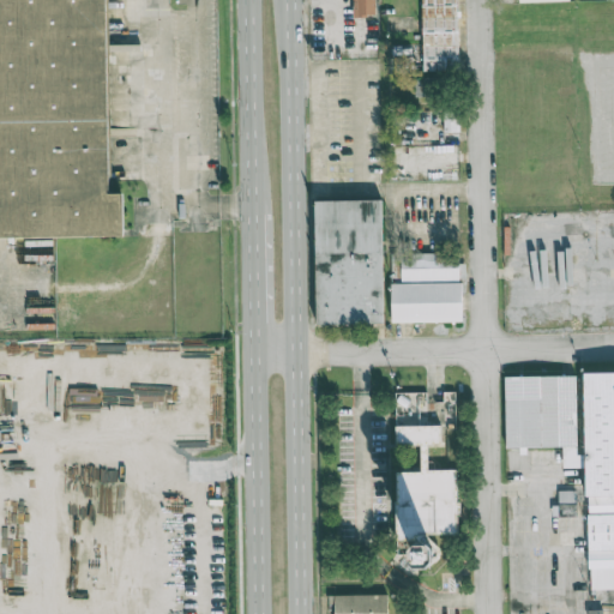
[(0,0),(109,0),(112,191),(127,191),(128,234),(0,234),(0,0)]
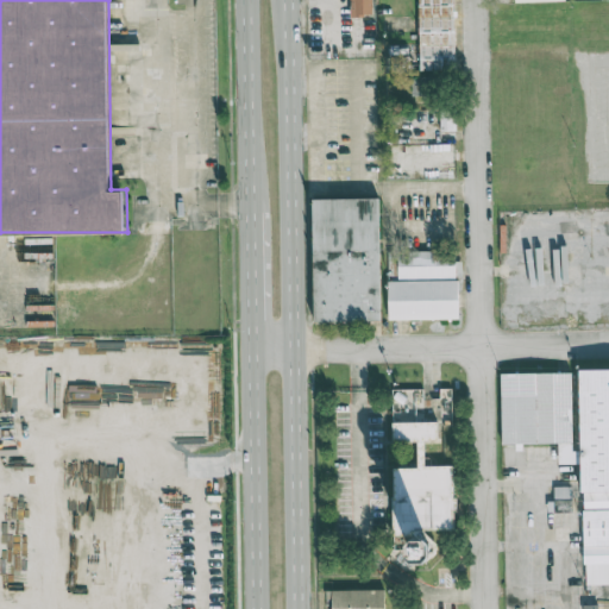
[(350,0),(351,17),(372,16),(371,0),(350,0)]
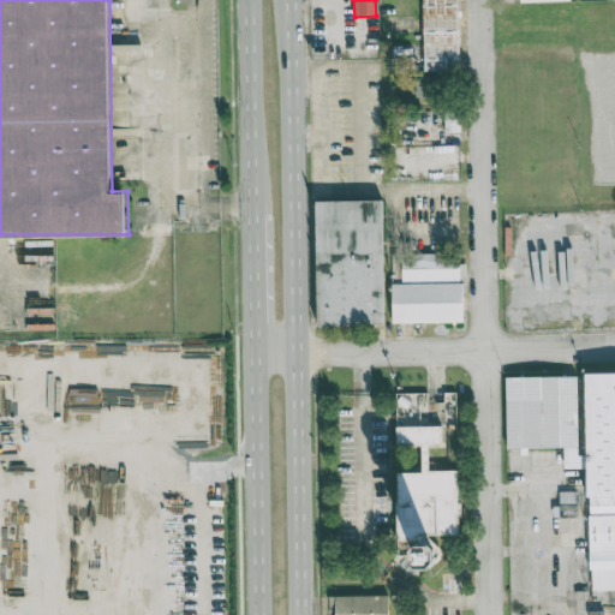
[(458,0),(422,0),(424,71),(460,70),(458,0)]
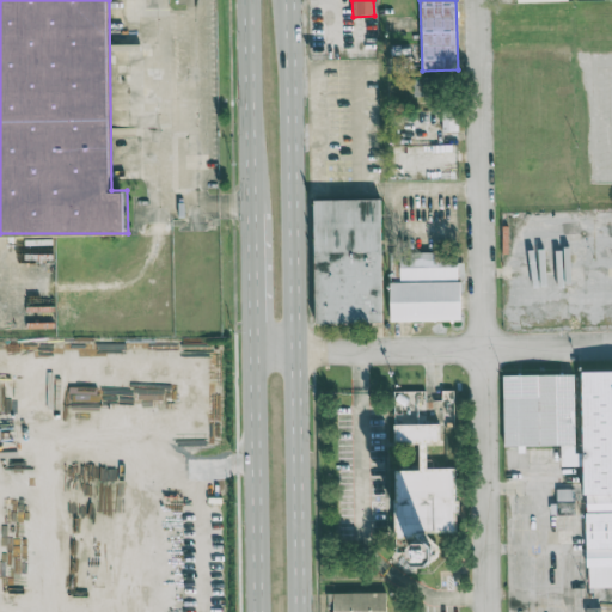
[(412,77),(412,96),(434,96),(435,78),(412,77)]
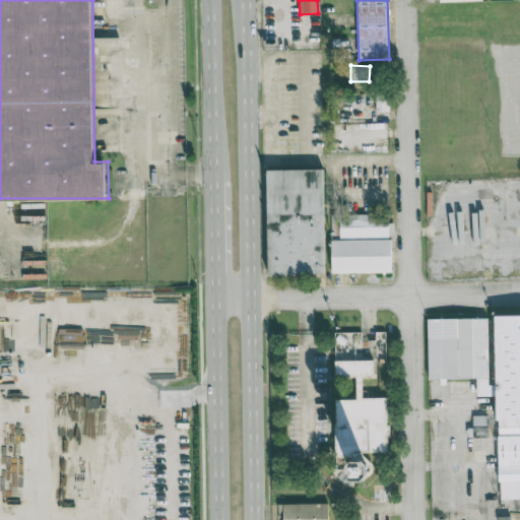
[(325,274),(323,170),(266,171),(268,275),(325,274)]
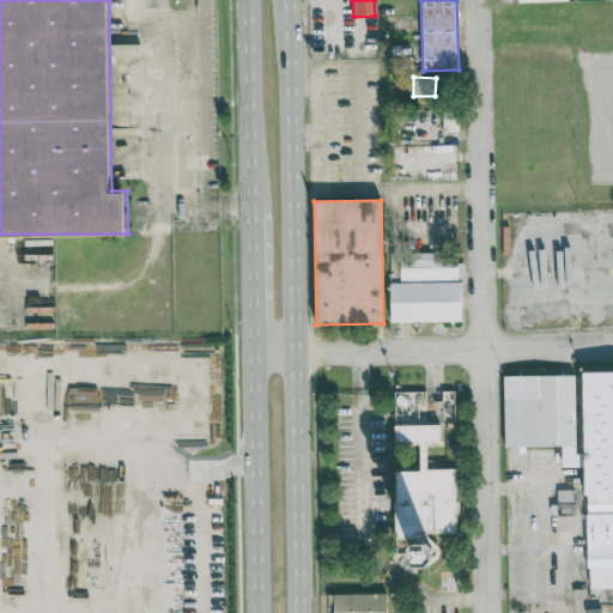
[(392,322),(461,321),(459,252),(400,253),(401,283),(390,284),(392,322)]
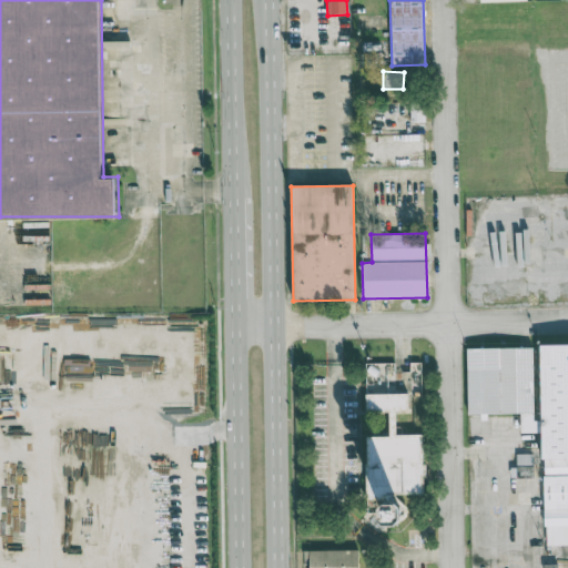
[(567,545),(567,344),(540,345),(540,421),(534,421),(533,348),(467,348),(467,414),(520,414),(520,433),(543,433),(544,545),(567,545)]
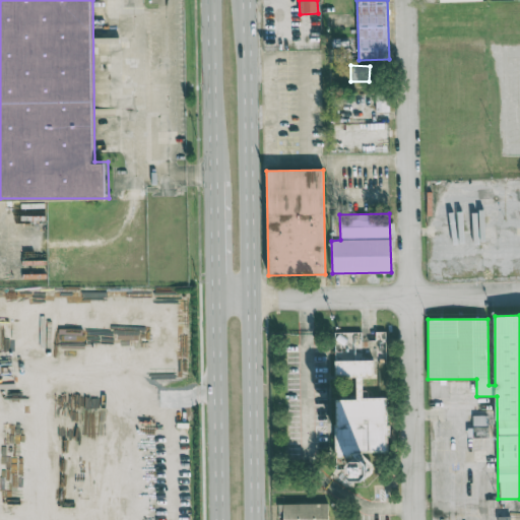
[(355,348),(343,347),(342,360),(354,360),(355,348)]
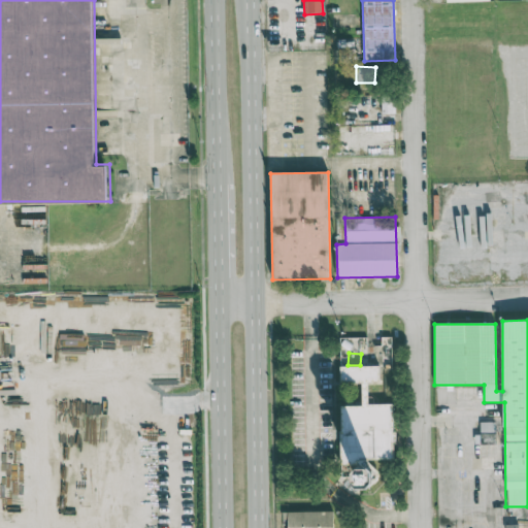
[(380,365),(340,366),(340,382),(380,381),(380,365)]
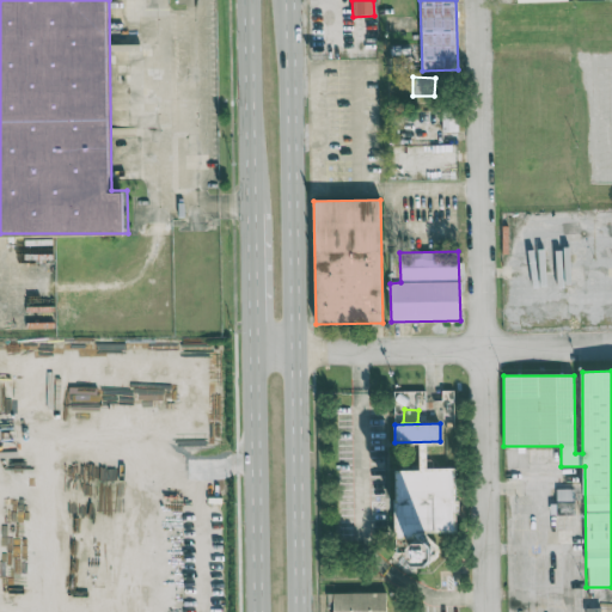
[(395,470),(396,542),(405,540),(405,543),(410,543),(411,567),(435,567),(435,533),(457,533),(456,469),(395,470)]
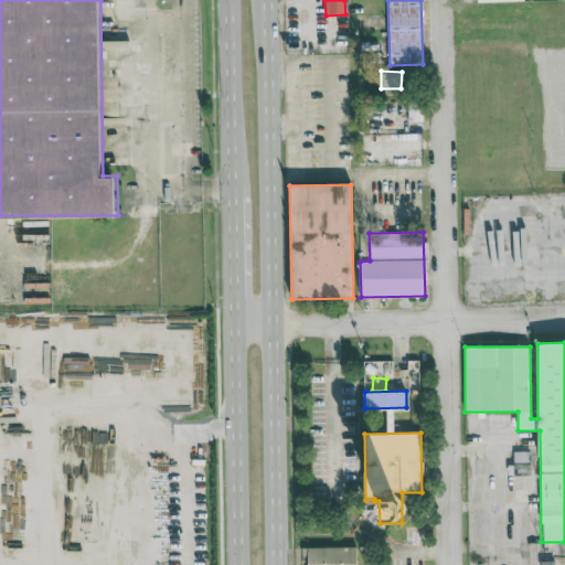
[(513,475),(529,475),(530,452),(514,452),(513,475)]
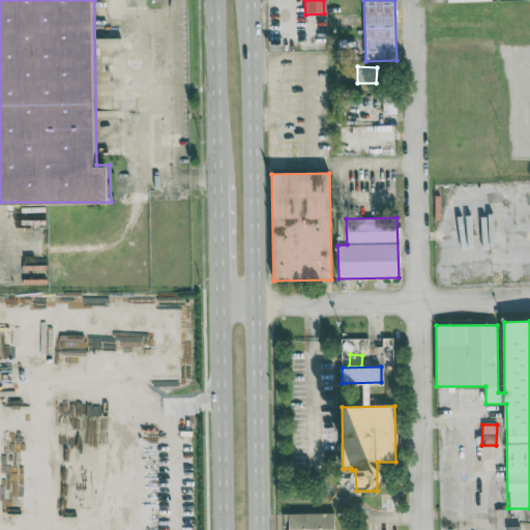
[(334,529),(334,512),(289,513),(288,529),(334,529)]
